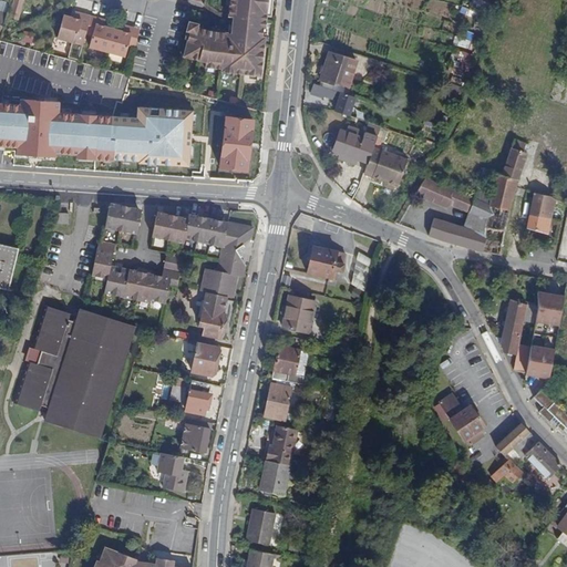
[(23,0),(13,0),(9,18),(18,20),(23,0)]
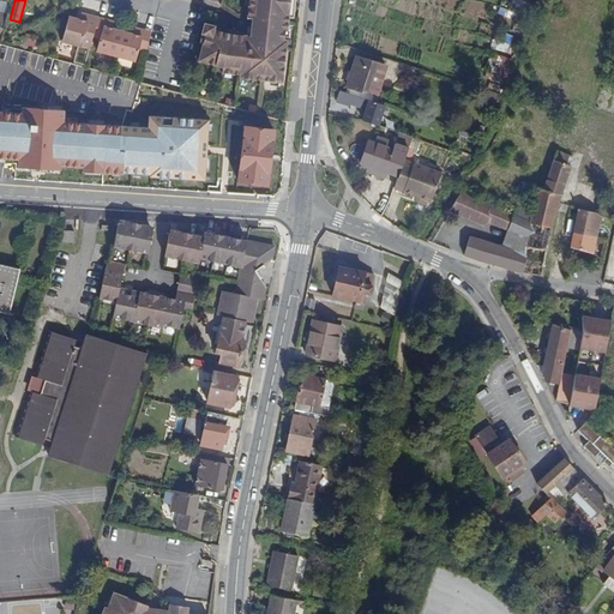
[(247,0),(246,17),(251,18),(248,35),(228,34),(212,30),(214,28),(203,24),(200,35),(204,36),(197,62),(222,68),(221,73),(239,76),(239,78),(281,83),(286,40),(283,40),(284,31),(286,31),(288,5),(283,4),(283,0),(247,0)]
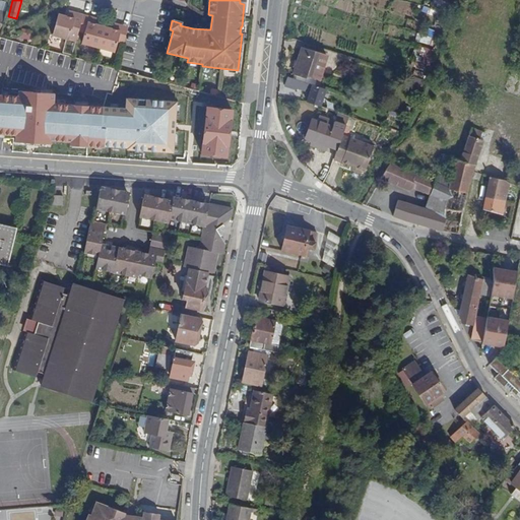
[(443,0),(434,0),(432,8),(424,6),(421,12),(441,17),(446,1),(443,0)]
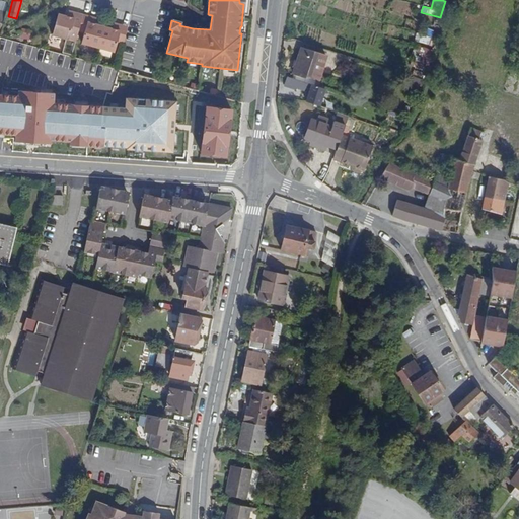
[(51,34),(74,41),(77,30),(81,13),(67,10),(66,13),(66,16),(62,15),(57,13),(51,34)]
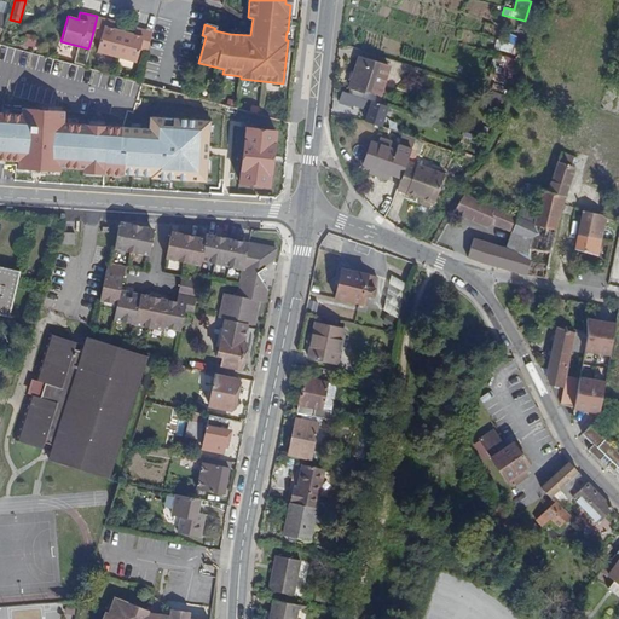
[(97,16),(92,36),(99,39),(104,18),(97,16)]
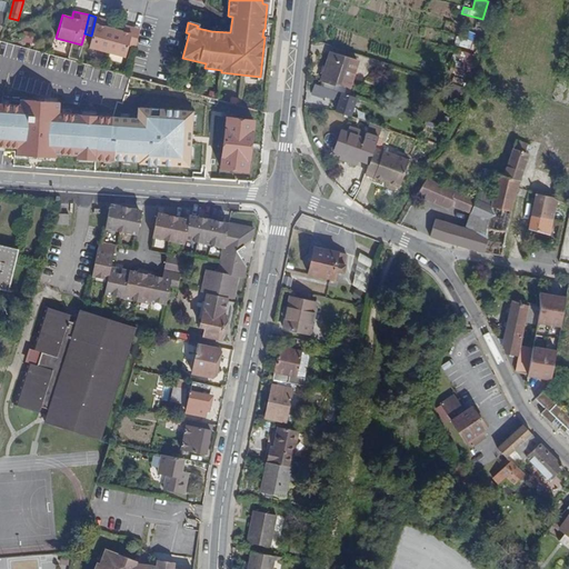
[(105,19),(96,17),(91,36),(88,47),(106,51),(112,28),(106,27),(102,26),(103,22),(105,19)]
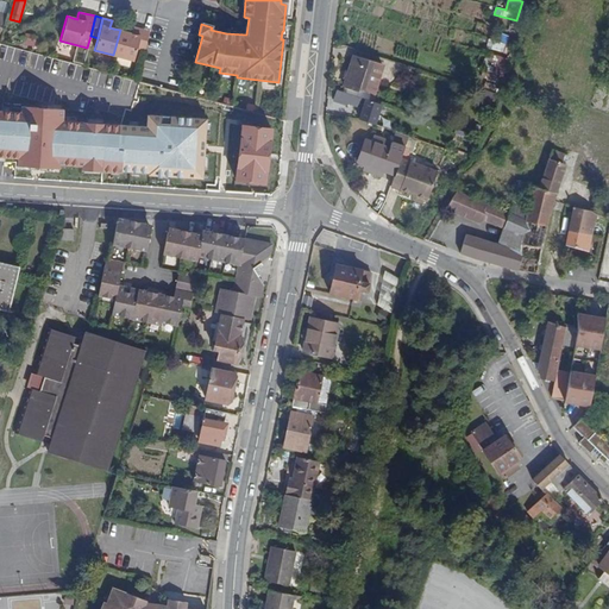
[(127,32),(120,30),(113,55),(132,61),(136,48),(142,29),(132,26),(131,30),(131,33),(127,32)]
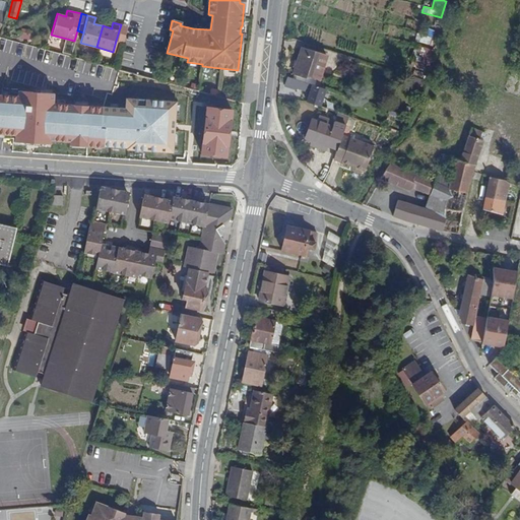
[(127,26),(121,24),(116,41),(122,43),(127,26)]
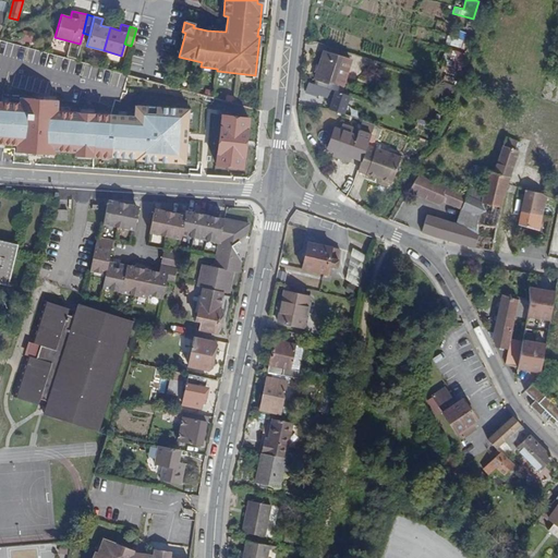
[(32,44),(34,36),(23,32),(21,40),(32,44)]
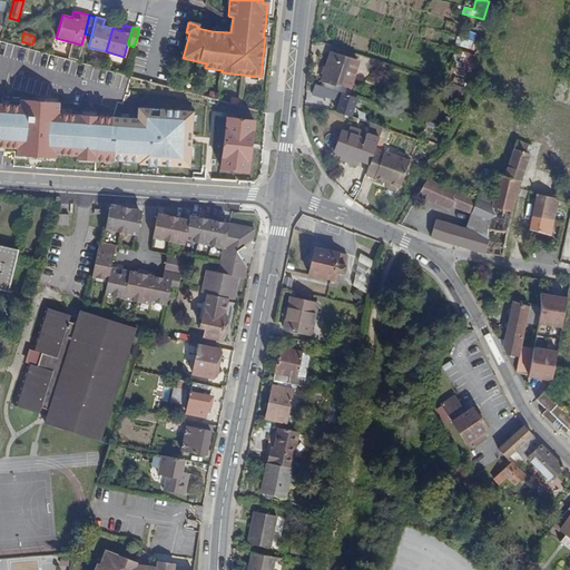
[(332,53),(324,81),(323,84),(336,87),(337,86),(351,89),(359,61),(332,53)]
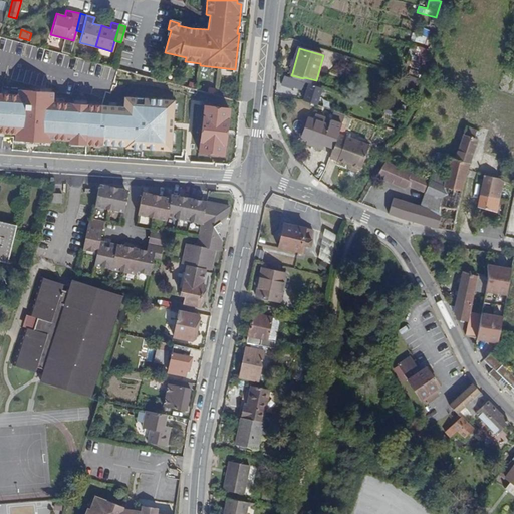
[(321,88),(284,76),(280,90),(292,94),(294,86),(307,91),(303,101),(316,105),(321,88)]
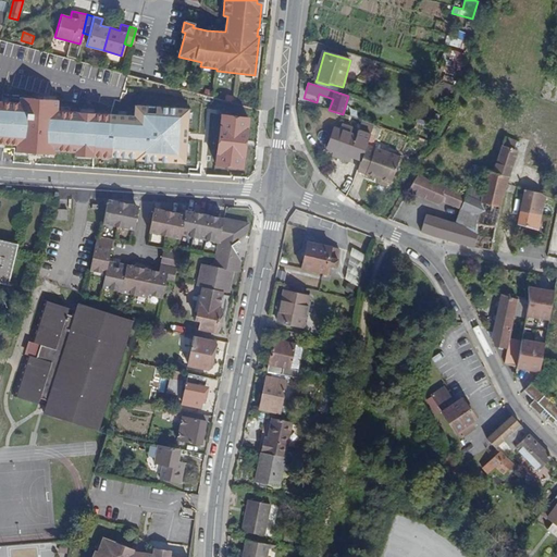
[(184,161),(188,110),(135,104),(134,116),(58,110),(59,99),(20,96),(17,103),(0,101),(0,143),(20,145),(19,149),(53,152),(54,148),(77,150),(76,157),(110,159),(110,155),(184,161)]
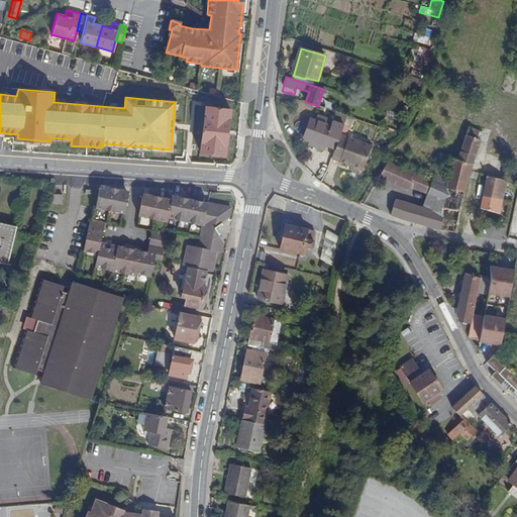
[(206,106),(201,152),(226,156),(230,109),(206,106)]
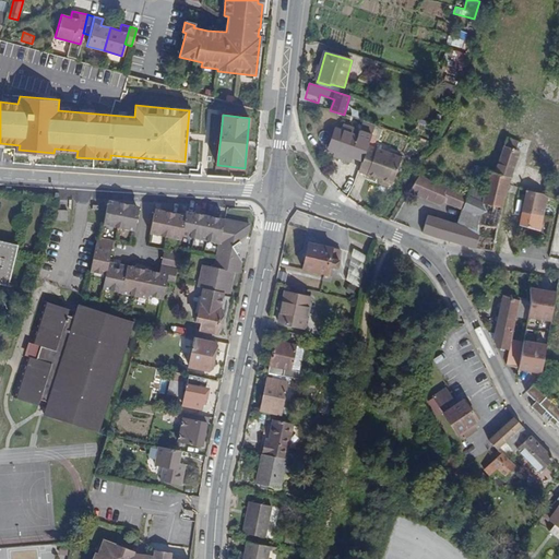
[(352,157),(364,162),(368,147),(377,126),(364,121),(359,137),(352,134),(354,129),(344,126),(342,131),(335,129),(329,149),(335,152),(333,157),(349,163),(352,157)]
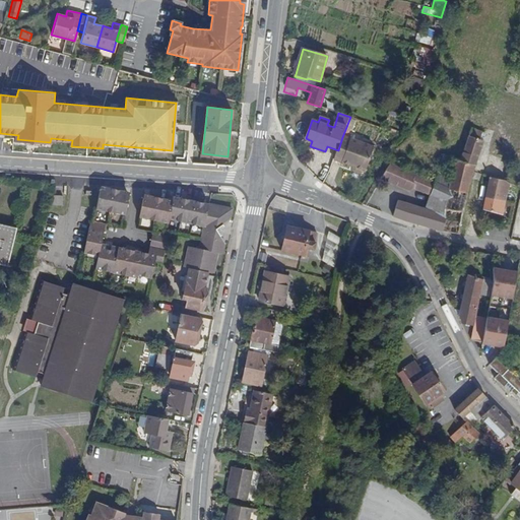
[(479,140),(482,131),(471,128),(469,136),(479,140)]
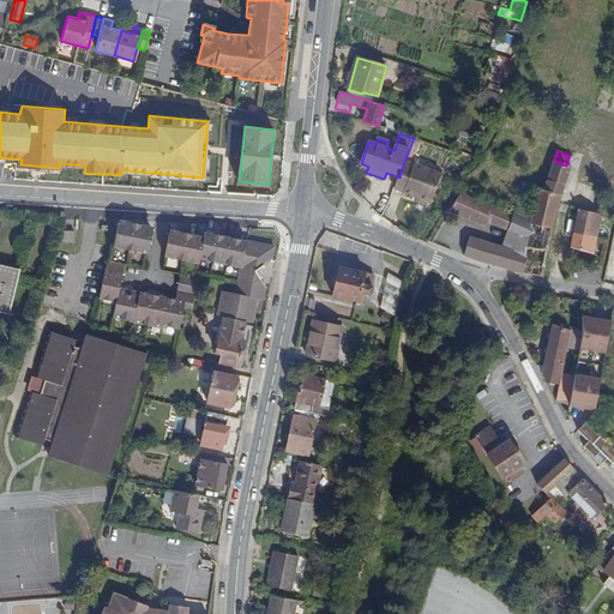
[(583,158),(579,168),(589,172),(593,161),(583,158)]
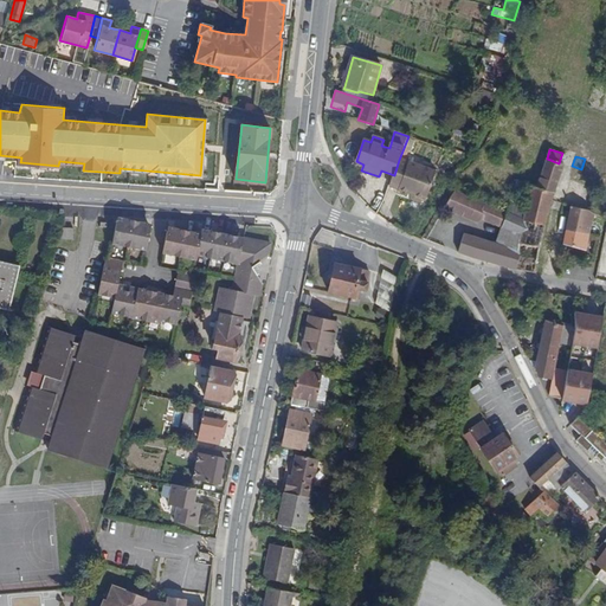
[(509,204),(507,211),(545,225),(563,165),(559,163),(547,159),(536,188),(530,186),(524,210),(509,204)]
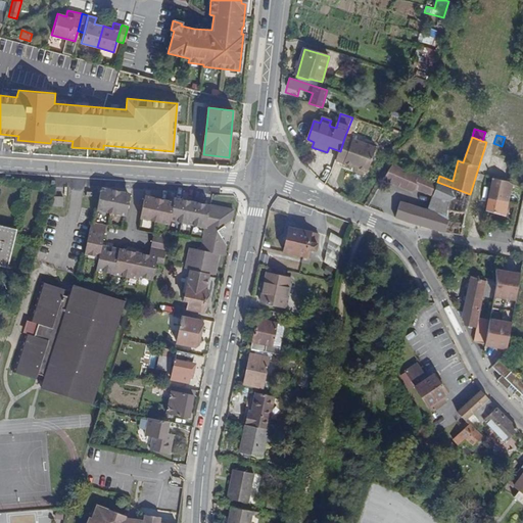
[(376,150),(344,138),(340,151),(336,162),(355,169),(357,174),(363,176),(367,173),(367,174),(376,150)]
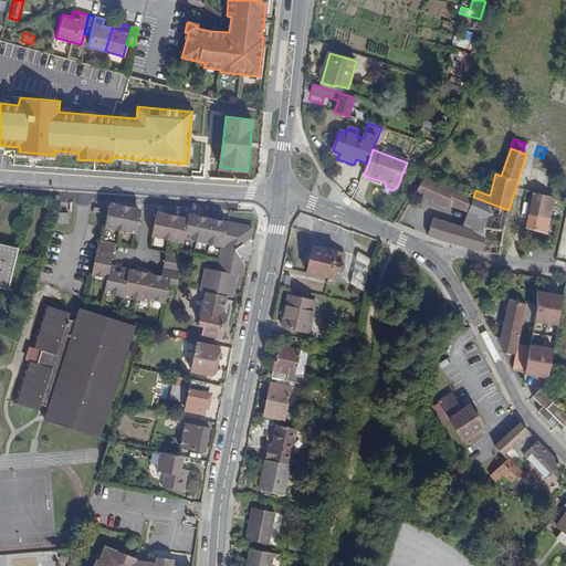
[(354,197),(363,200),(370,178),(363,175),(354,197)]
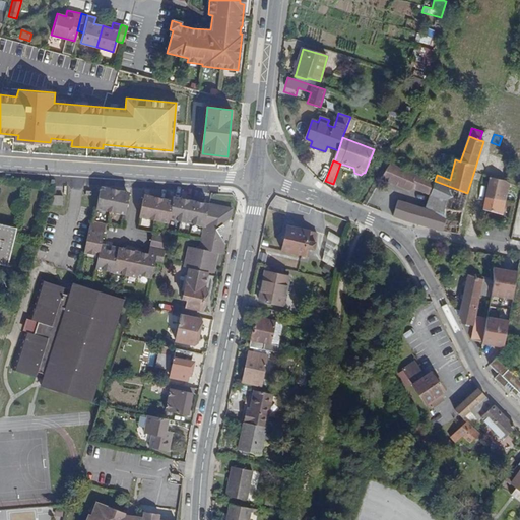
[(416,174),(387,163),(380,173),(377,178),(410,192),(413,189),(414,187),(415,185),(414,181),(416,174)]
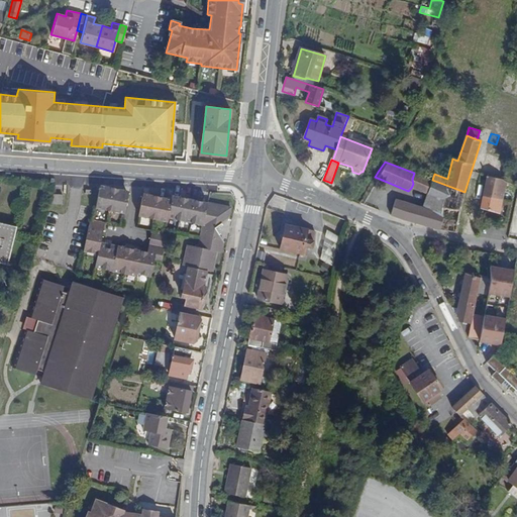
[(432,180),(414,173),(412,180),(413,184),(412,186),(428,192),(432,180)]
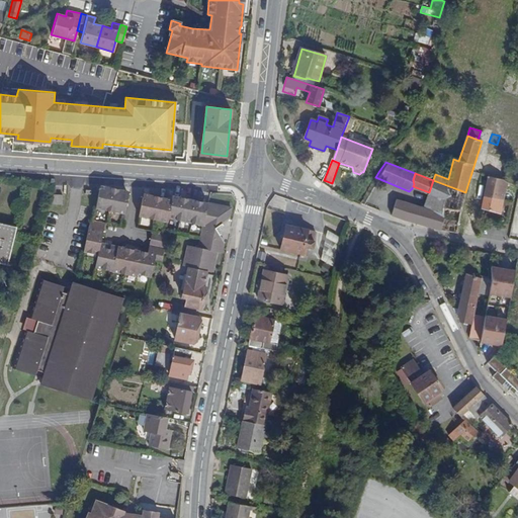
[(505,180),(488,176),(482,209),(501,213),(508,183),(505,180)]
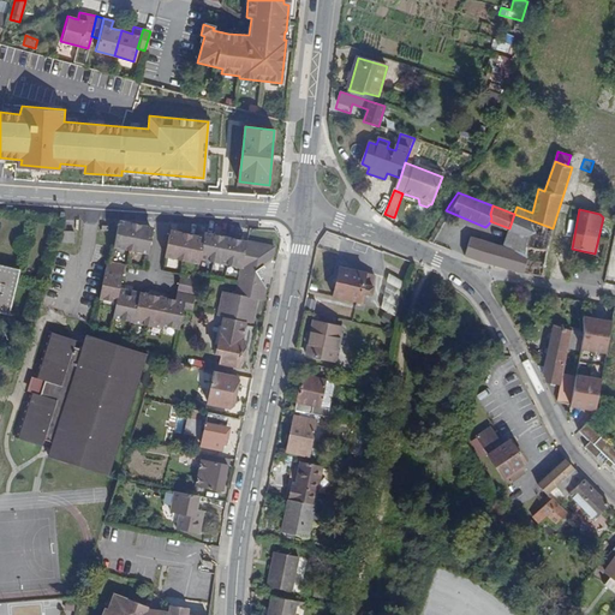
[(553,228),(514,214),(509,228),(502,246),(487,242),(471,237),(465,256),(487,263),(525,274),(553,279),(554,266),(544,263),(553,228)]
